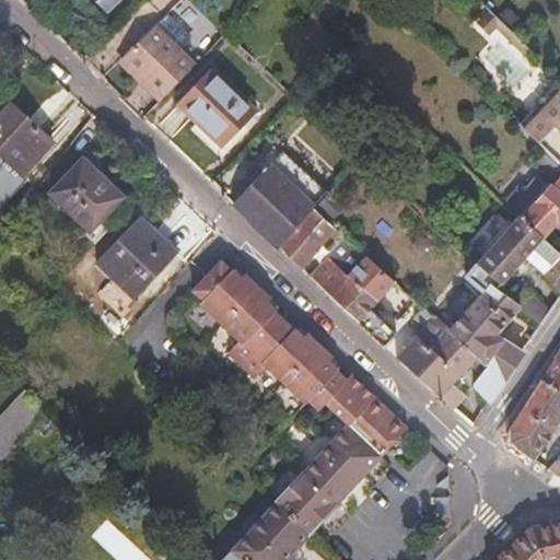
[(96,0),(109,12),(121,0),(96,0)]
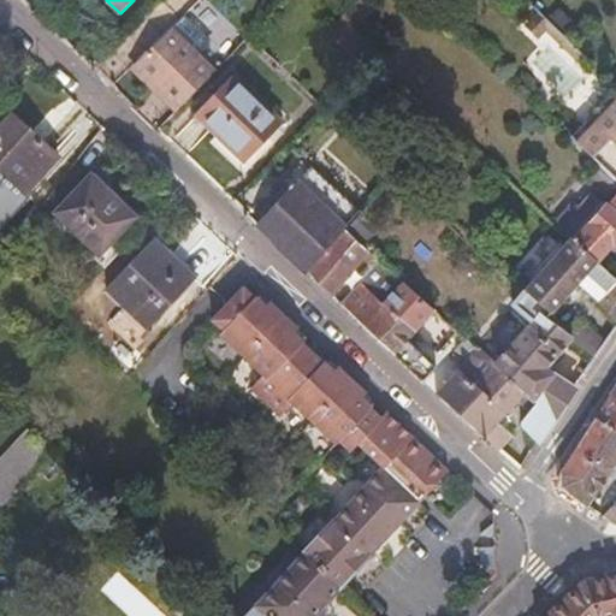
[(214,0),(249,36),(262,23),(238,0),(214,0)]
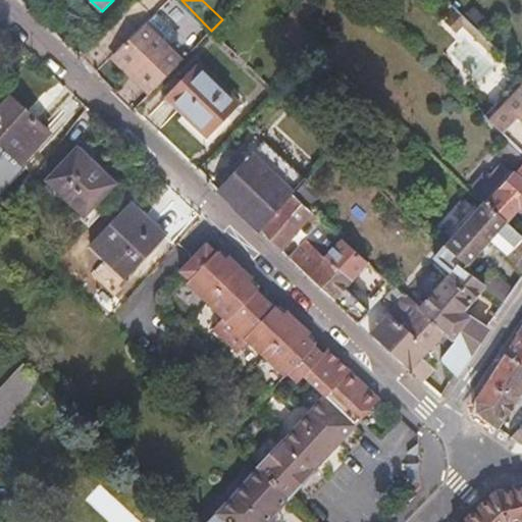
[(116,56),(153,94),(179,64),(165,50),(174,41),(174,36),(155,16),(116,56)]
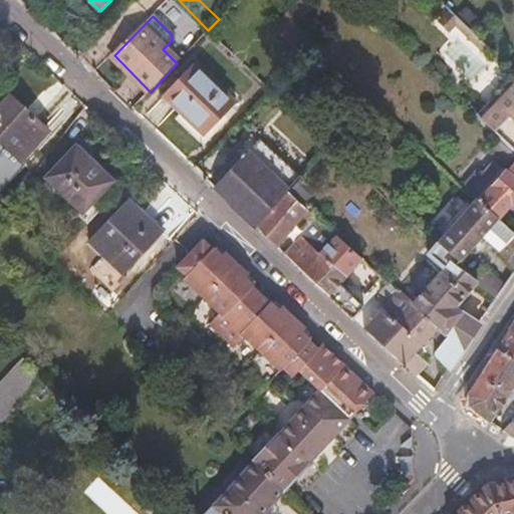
[(236,102),(197,65),(166,98),(206,136),(236,102)]
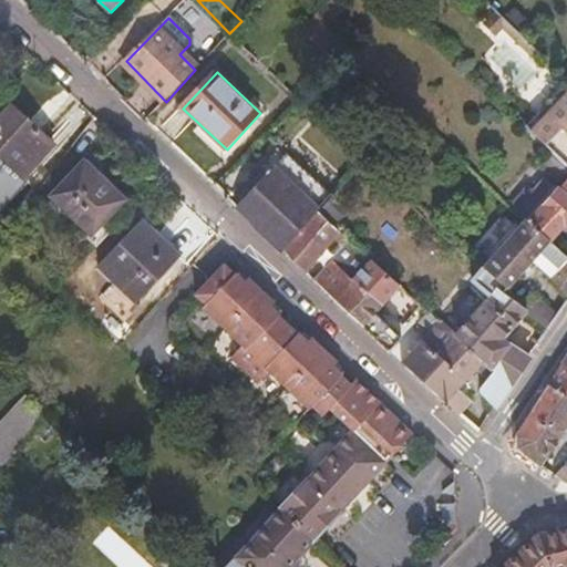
[(566,80),(526,125),(566,163),(566,80)]
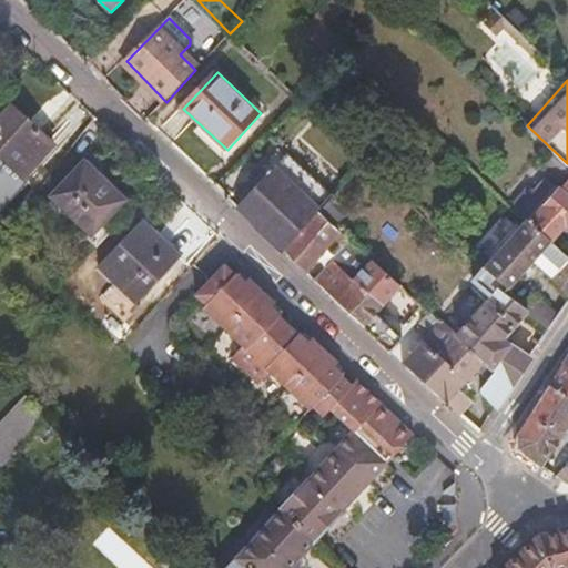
[(0,155),(24,179),(54,146),(12,108),(0,120),(0,155)]
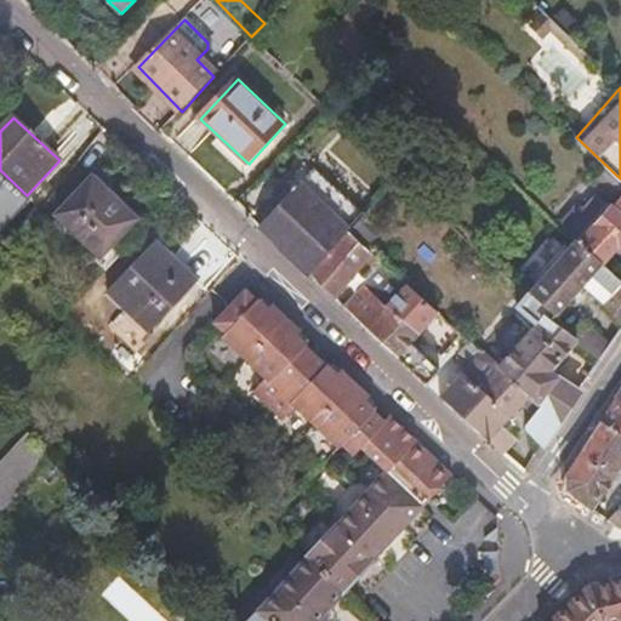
[(590,229),(579,243),(603,265),(619,248),(620,249),(620,184),(603,169),(594,180),(615,201),(610,208),(602,200),(582,222),(590,229)]
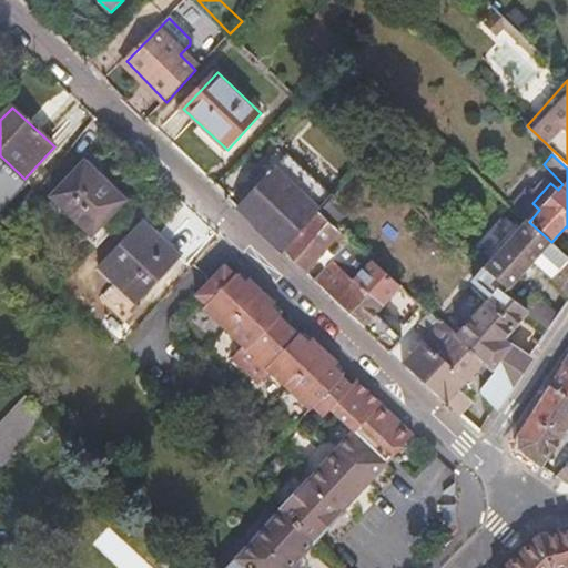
[(269,176),(240,208),(286,251),(320,212),(333,196),(288,155),(282,163),(275,156),(263,171),(269,176)]
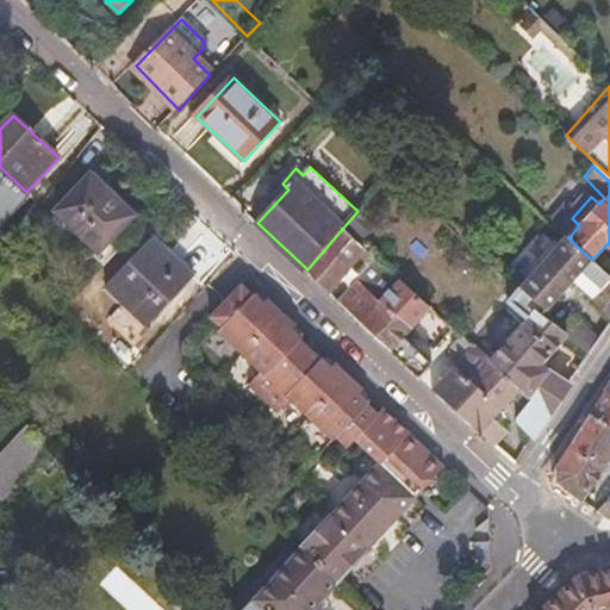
[(101,253),(136,217),(93,175),(58,212),(101,253)]
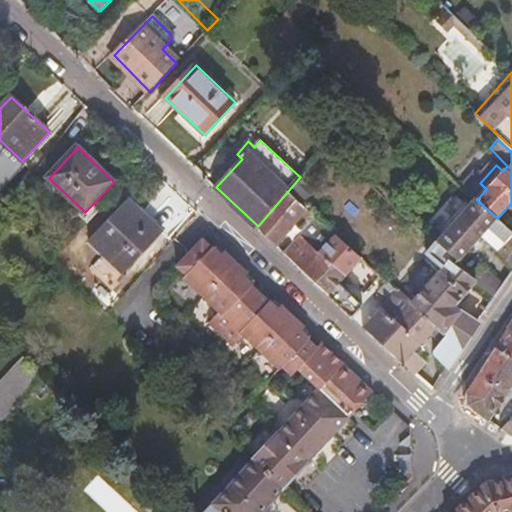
[(288,191),(258,226),(277,244),(302,213),(306,208),(288,191)]
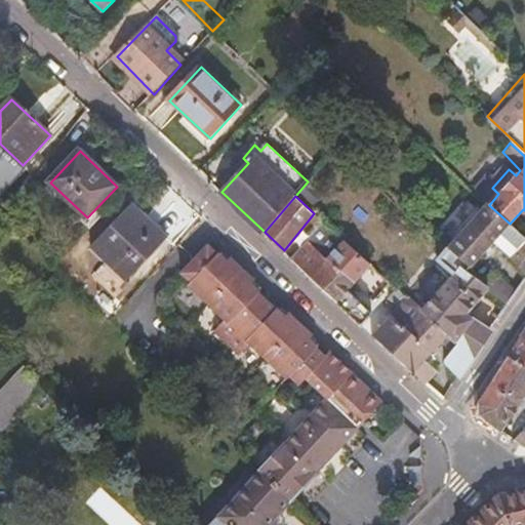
[(486,206),(446,251),(469,272),(495,241),(503,247),(500,251),(524,272),(524,237),(510,224),(489,205),(488,204),(486,206)]
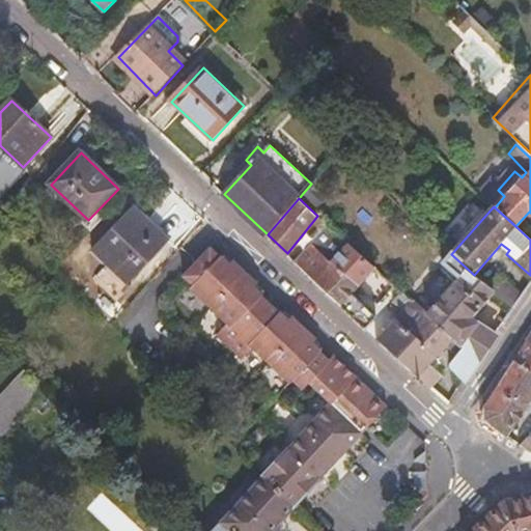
[(169,242),(134,207),(95,249),(130,283),(169,242)]
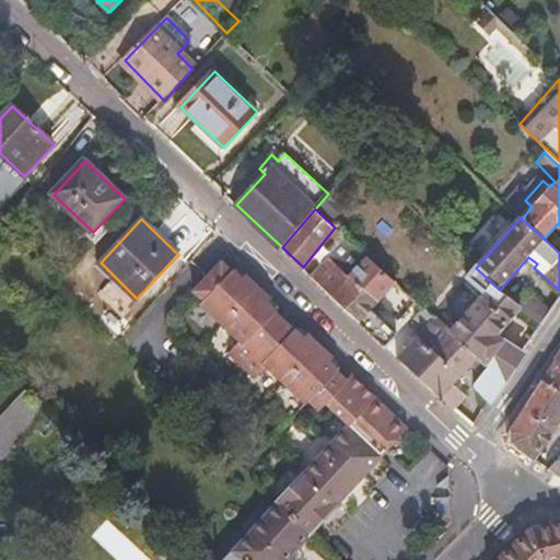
[(335,228),(330,233),(337,238),(341,233),(335,228)]
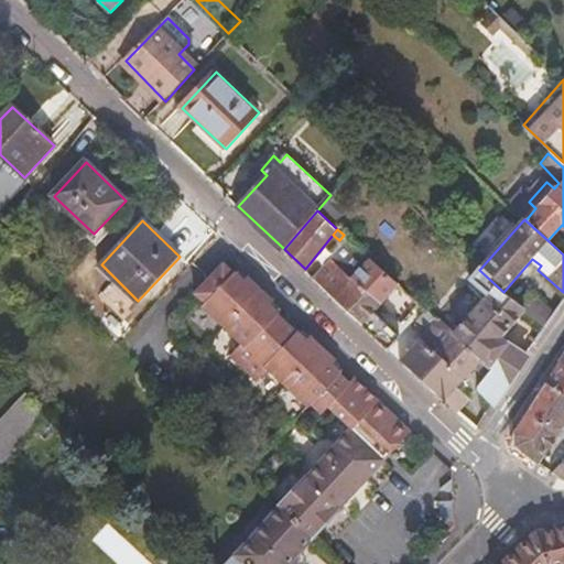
[(332,248),(337,255),(349,240),(344,235),(339,240),(332,248)]
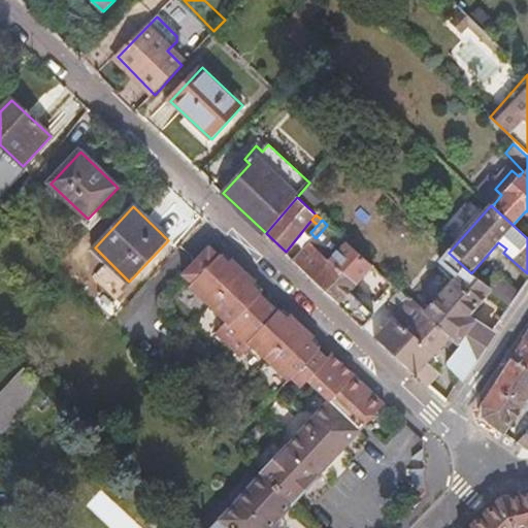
[(316,238),(295,261),(303,268),(315,279),(331,261),(358,286),(373,267),(348,243),(327,225),(316,238)]
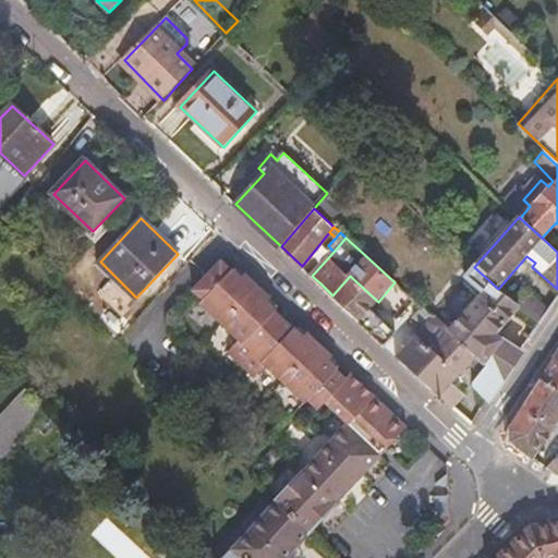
[(311,531),(405,428),(350,377),(344,381),(336,374),(336,372),(327,363),(330,360),(306,336),(303,339),(293,330),(292,331),(275,314),(275,313),(266,304),(269,301),(245,277),(241,280),(232,273),(231,274),(220,263),(204,280),(325,390),(331,383),(353,403),(349,408),(361,419),(355,424),(351,420),(346,425),(277,499),(278,500),(311,531)]
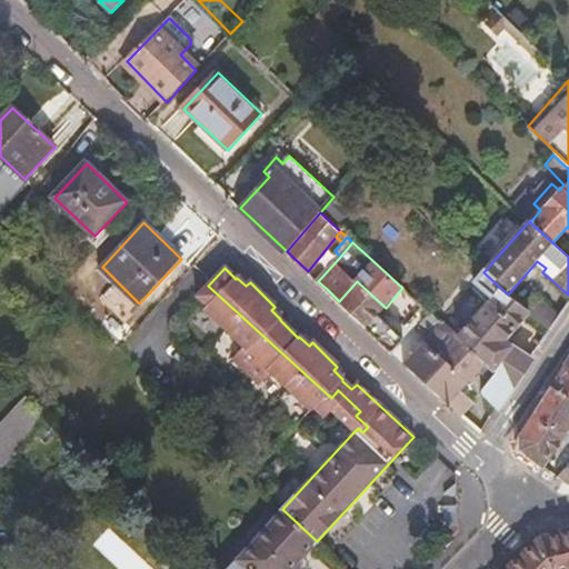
[(508,295),(483,272),(475,282),(491,298),(456,337),(483,363),(497,375),(483,396),(499,410),(532,359),(510,346),(512,342),(512,333),(510,331),(528,312),(525,309),(508,295)]
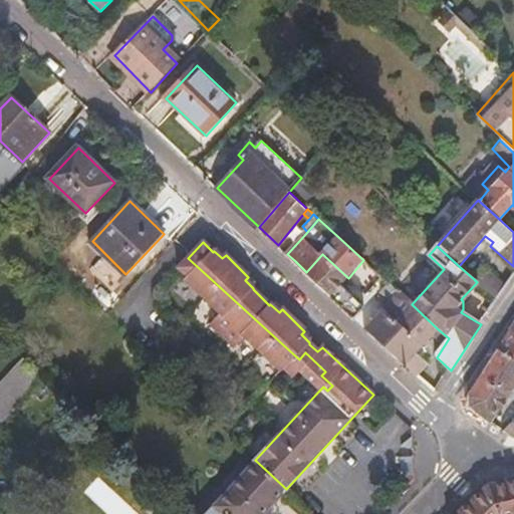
[(322,254),(306,272),(355,318),(365,307),(342,285),(348,278),(322,254)]
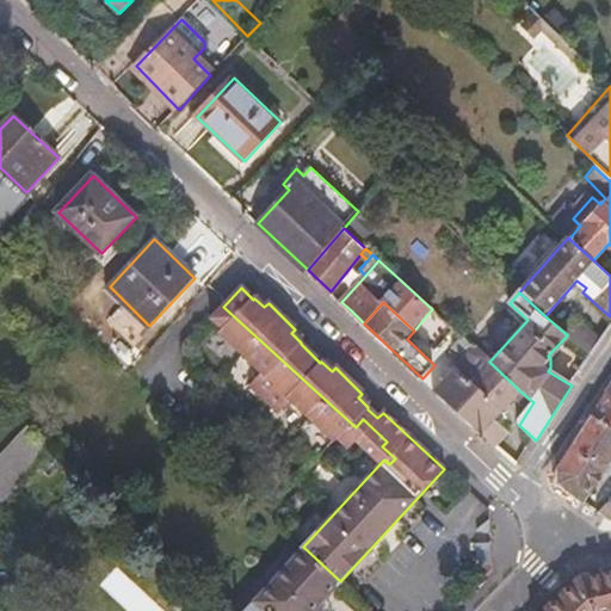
[(356,427),(223,307),(211,320),(223,329),(220,335),(266,380),(271,375),(290,394),(287,399),(333,444),(337,439),(347,450),(355,443),(378,466),(384,460),(389,464),(395,458),(382,446),(387,442),(363,419),(356,427)]
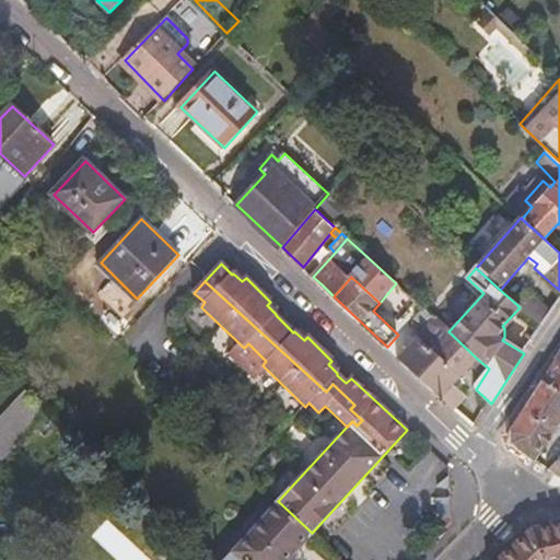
[(528,289),(516,304),(520,307),(541,327),(553,311),(528,289)]
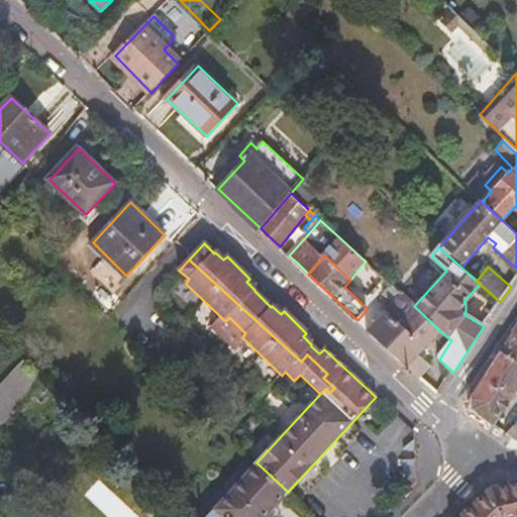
[(393,306),(402,296),(393,287),(385,297),(393,306)]
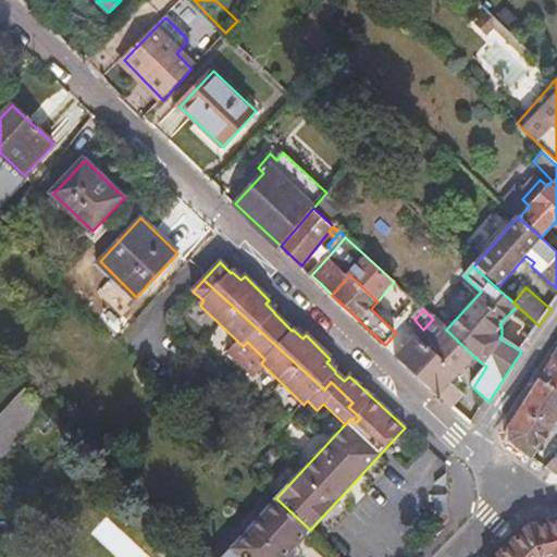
[(473,356),(446,330),(433,319),(423,330),(399,357),(454,409),(463,396),(449,383),(473,356)]
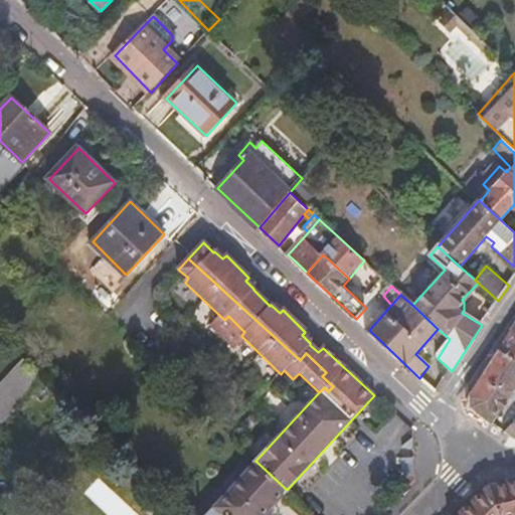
[(514,387),(514,332),(512,331),(473,388),(469,395),(472,409),(492,423),(507,401),(514,387)]
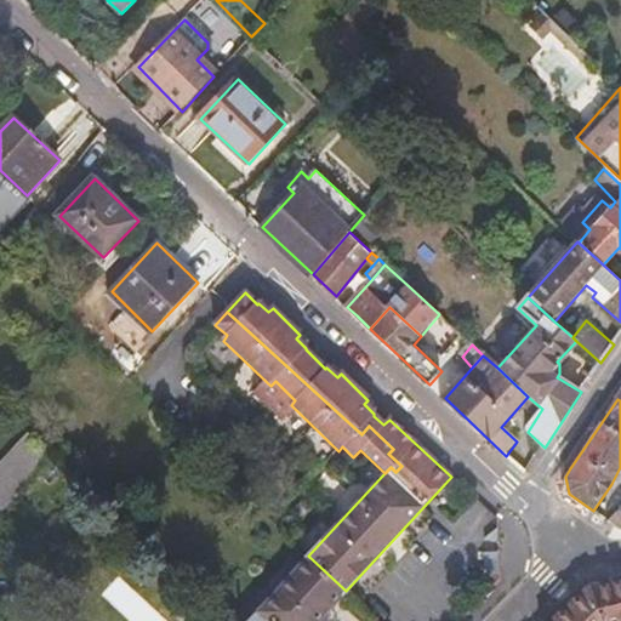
[(0,516),(55,456),(32,434),(0,467),(0,516)]
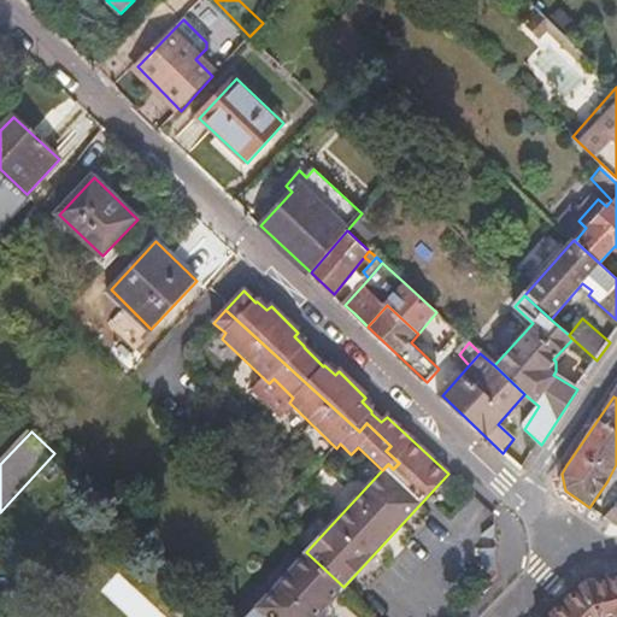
[(616,507),(616,509),(604,521),(611,526),(615,527),(616,528),(616,507)]
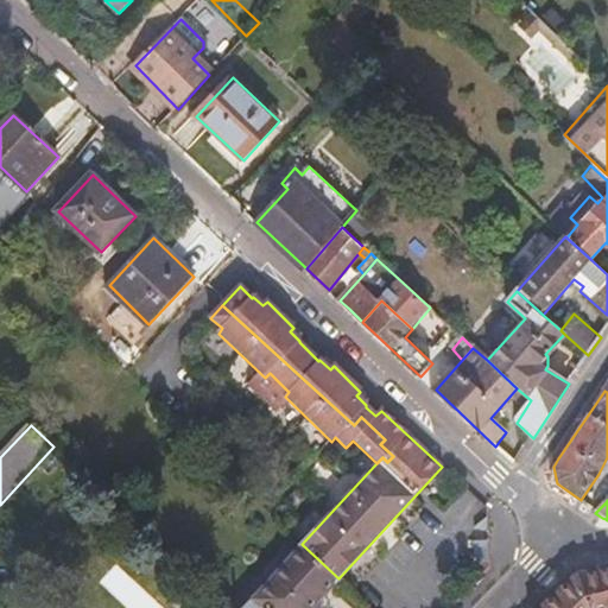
[(310,607),(339,578),(303,545),(245,607),(310,607)]
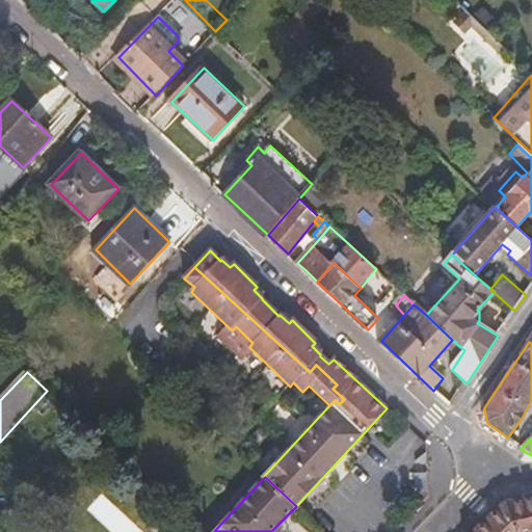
[(531,531),(531,496),(506,502),(519,531),(531,531)]
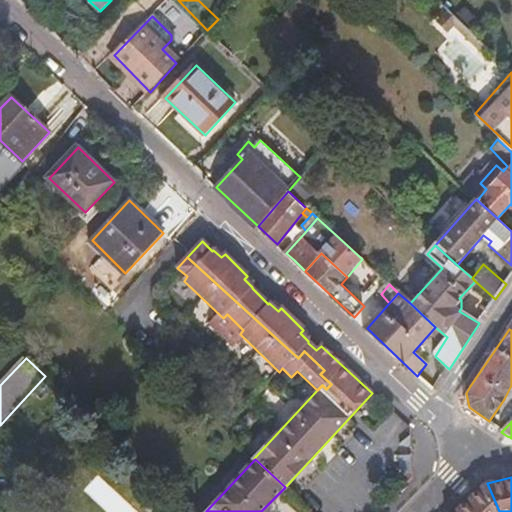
[(499,511),(487,483),(457,511),(499,511)]
